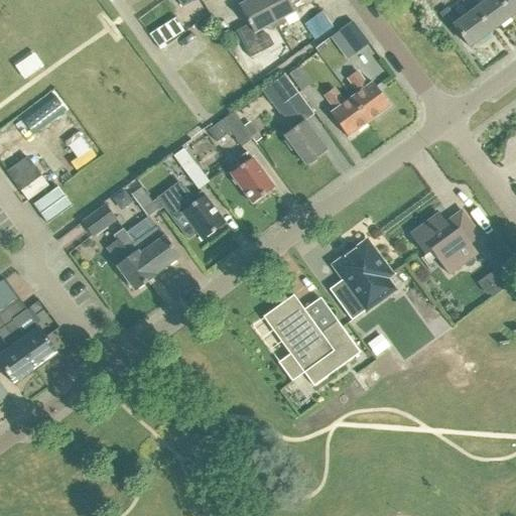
[(176,0),(181,8),(197,0),(199,0),(201,1),(203,0),(176,0)]
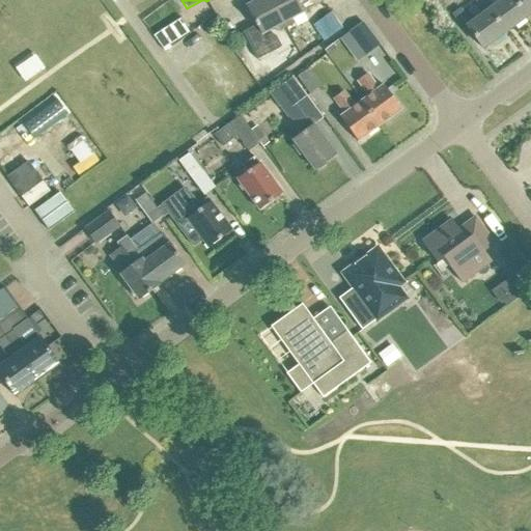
[(285,28),(270,0),(259,0),(246,7),(255,26),(243,32),(257,60),(259,59),(281,48),(276,36),(266,42),(262,35),(275,29),(276,32),(285,28)]
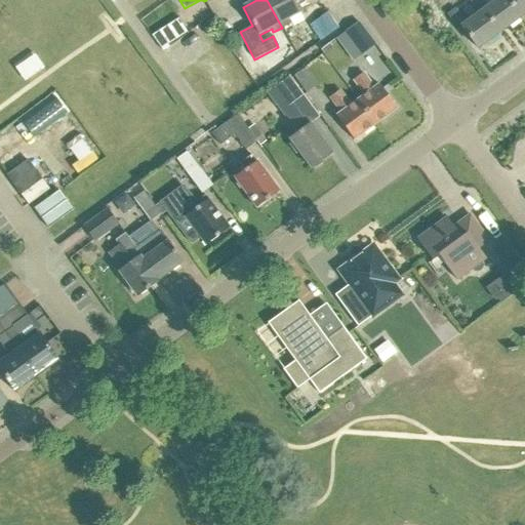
[(301,13),(294,0),(267,0),(282,28),(291,23),(289,19),(301,13)]
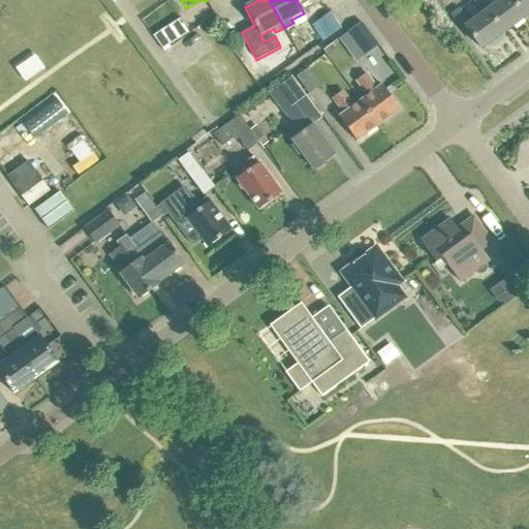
[(502,34),(523,19),(509,0),(501,0),(490,9),(483,0),(471,0),(481,14),(486,11),(502,34)]
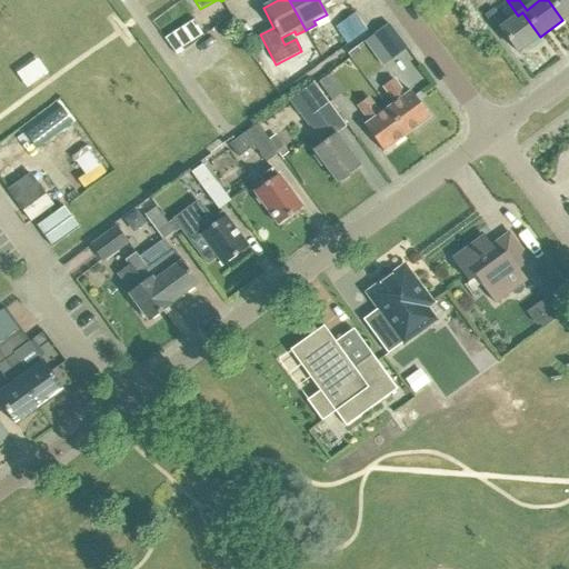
[(568,0),(548,0),(562,20),(568,15),(568,0)]
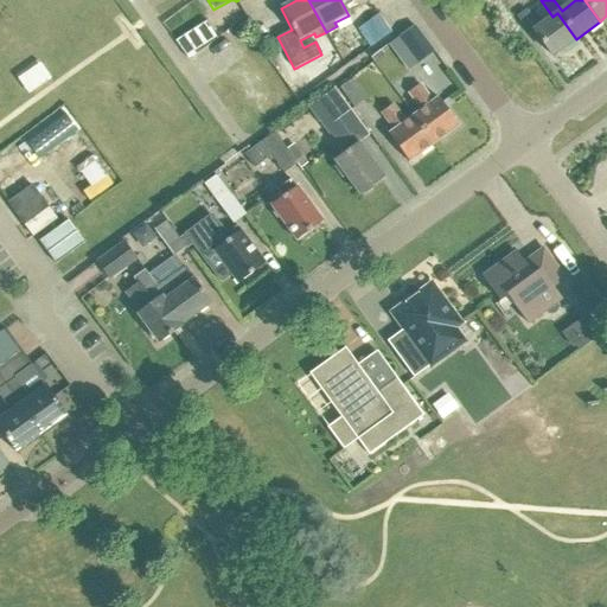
[(550,57),(576,39),(557,13),(553,17),(537,27),(525,12),(516,19),(528,34),(532,32),(550,57)]
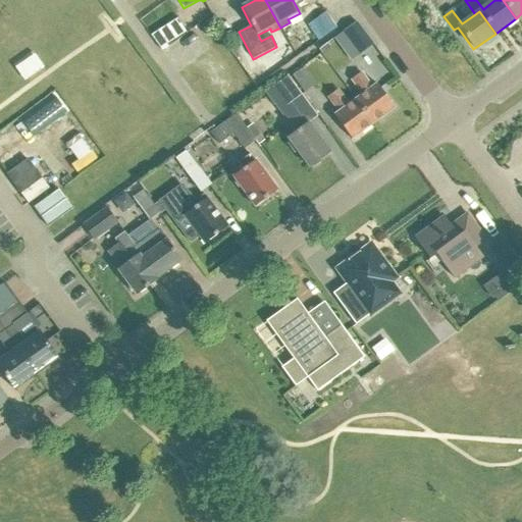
[(326,12),(308,24),(318,40),(337,28),(326,12)]
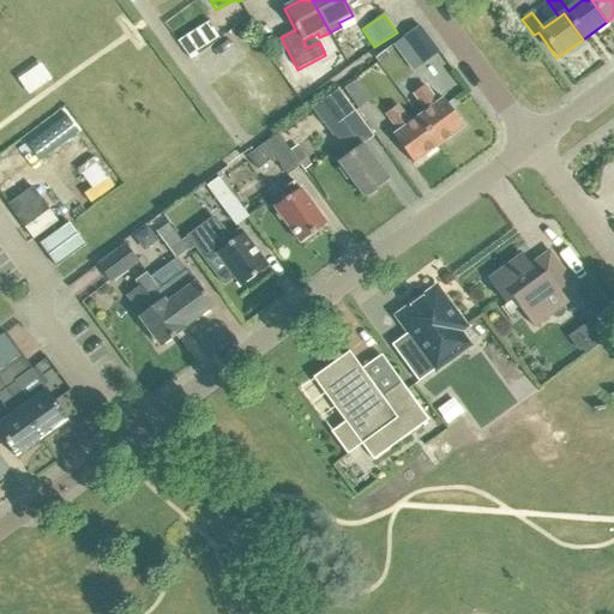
[(196,53),(220,38),(209,22),(186,37),(185,36),(178,41),(190,61),(197,56),(196,53)]
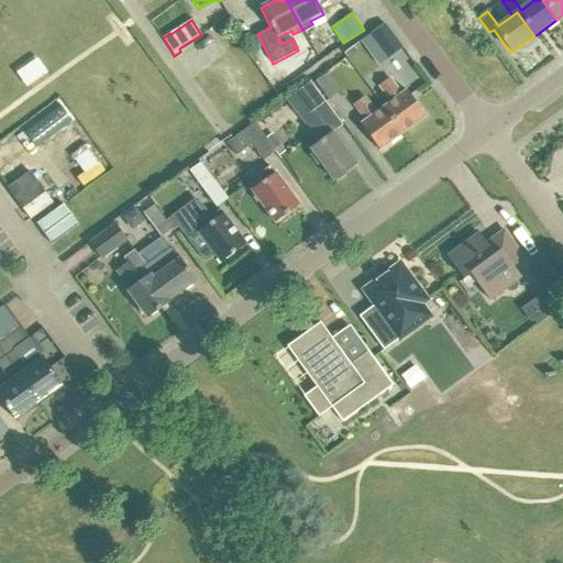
[(396,45),(383,29),(364,44),(376,61),(396,45)]
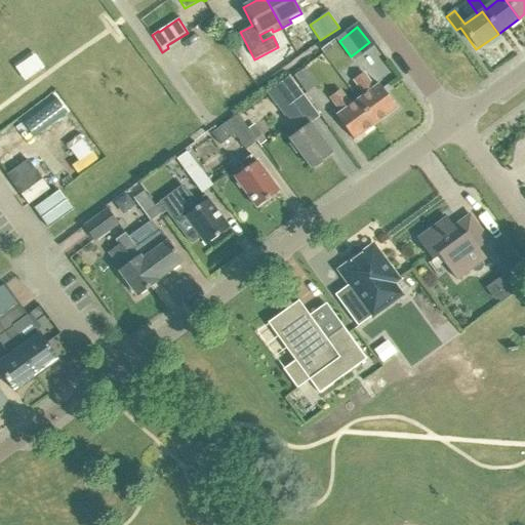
[(298,54),(310,48),(303,33),(290,39),(298,54)]
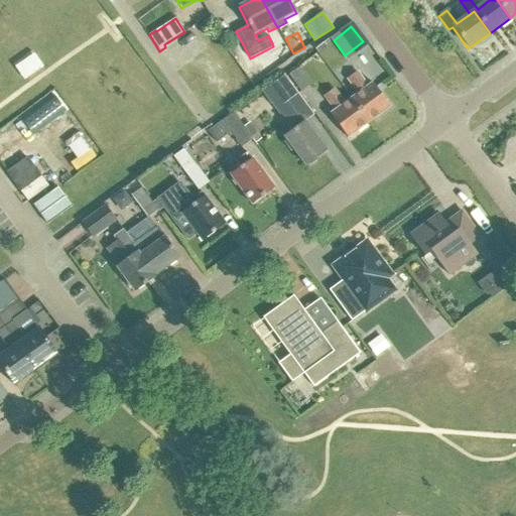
[(285,46),(265,60),(272,70),(291,55),(285,46)]
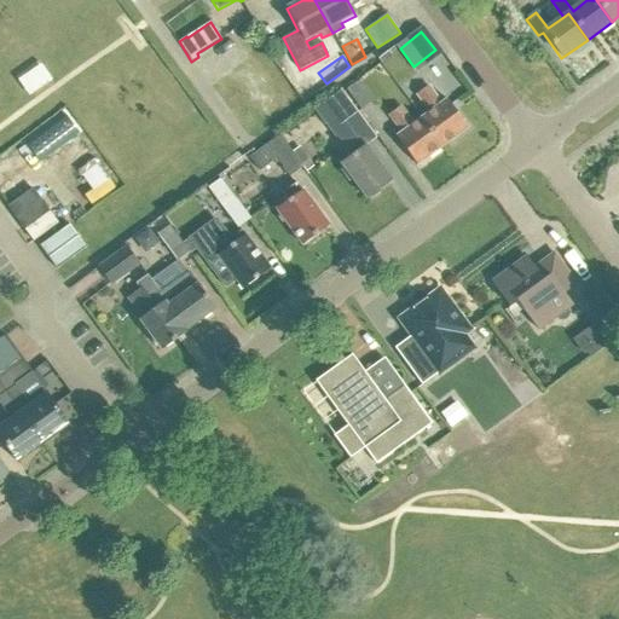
[(44,64),(18,77),(27,93),(52,81),(44,64)]
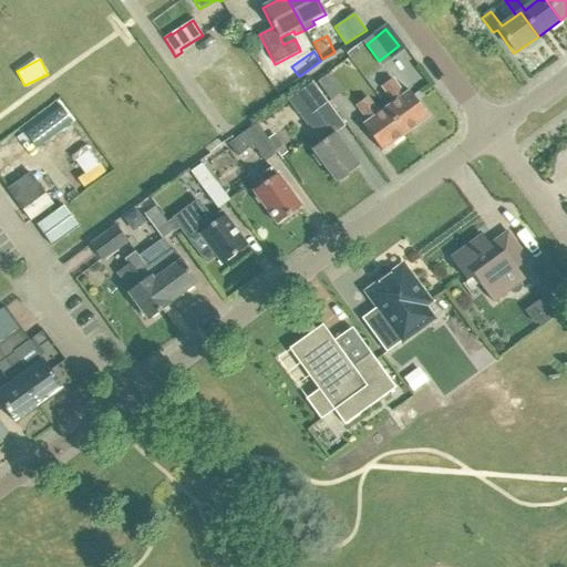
[(393,104),(384,111),(403,136),(428,117),(410,92),(403,96),(392,80),(388,83),(378,70),(366,79),(375,92),(381,88),(393,104)]
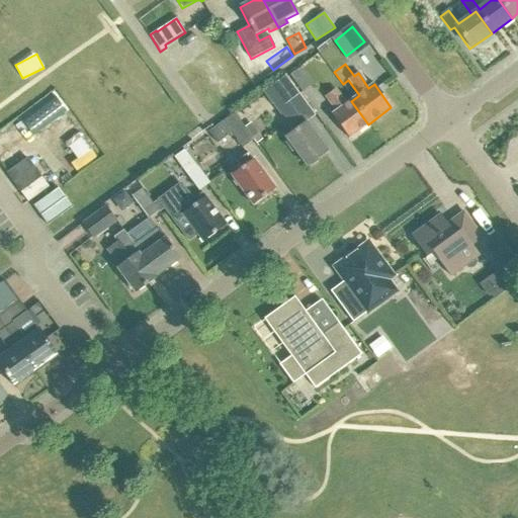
[(313,85),(300,68),(289,75),(303,93),(313,85)]
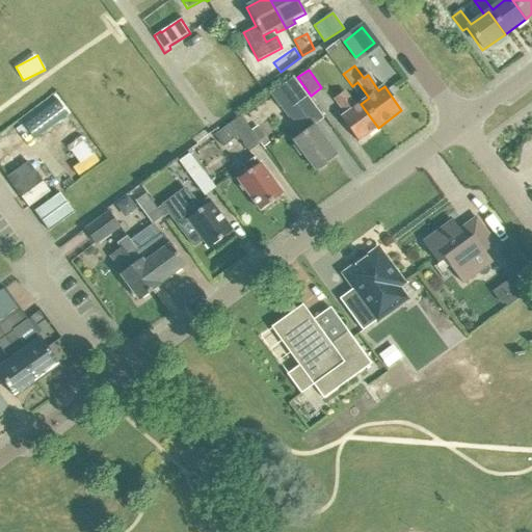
[(270,94),(300,136),(293,141),(314,171),(317,168),(319,170),(326,165),(324,163),(335,156),(313,127),(323,120),(293,77),(270,94)]
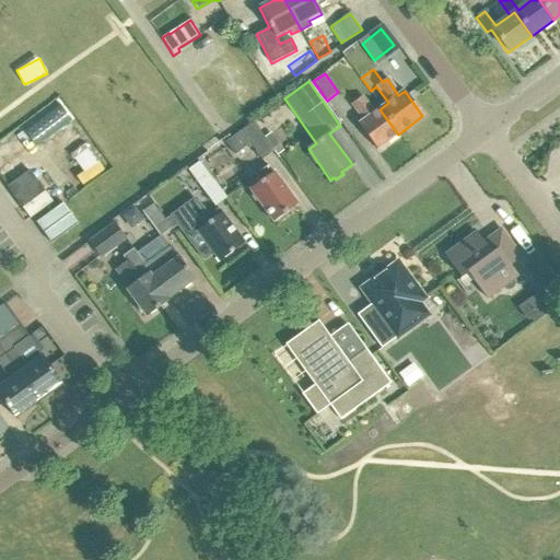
[(398,135),(380,109),(374,113),(362,97),(352,104),(363,120),(359,125),(376,150),(398,135)]
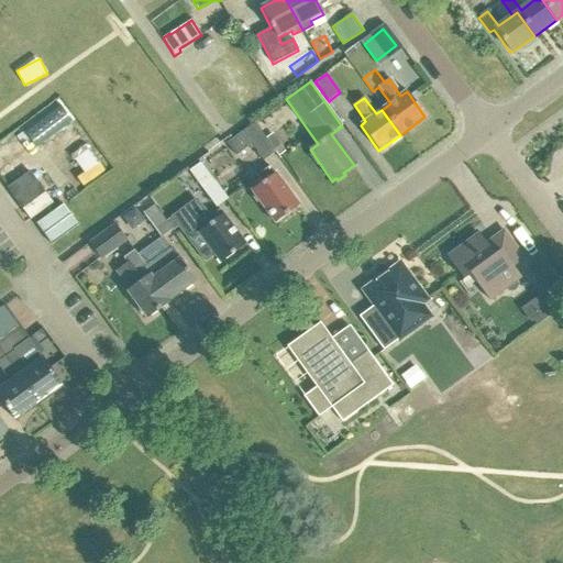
[(255,124),(254,125),(227,145),(235,157),(251,146),(264,163),(275,153),(265,140),(255,124)]
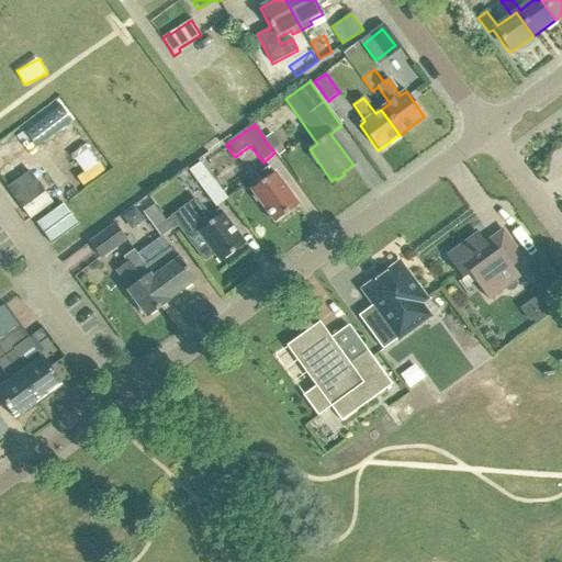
[(274,153),(278,157),(284,153),(271,135),(265,139),(274,153)]
